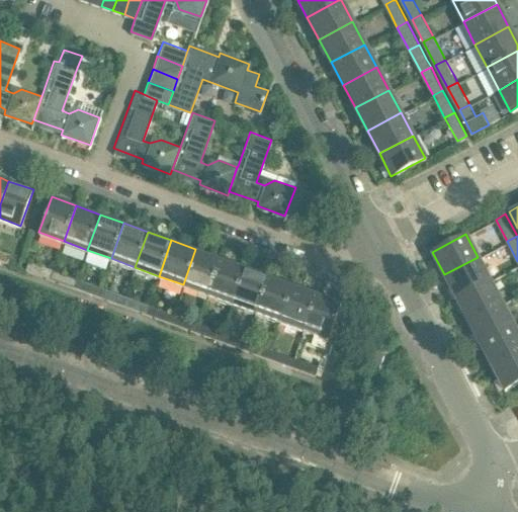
[(0,249),(0,258),(7,261),(10,253),(0,249)]
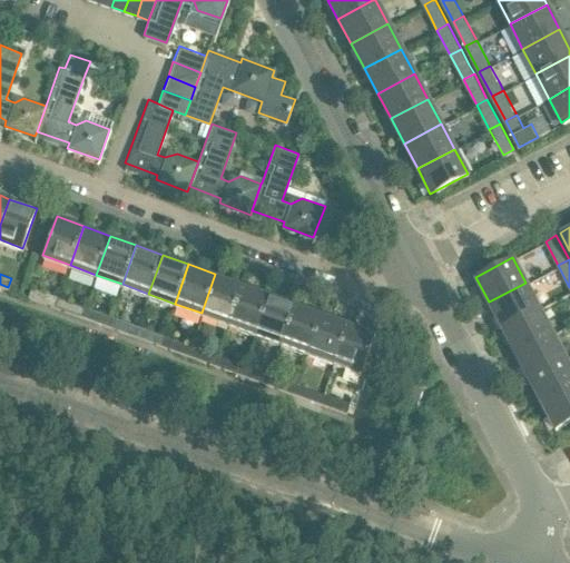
[(228,323),(243,284),(215,274),(202,313),(228,323)]
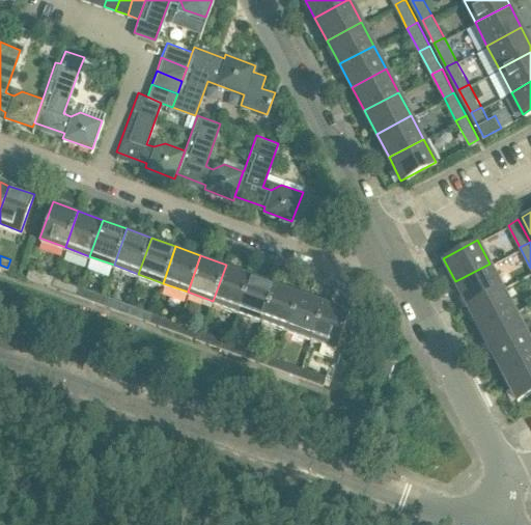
[(490,264),(455,281),(468,305),(502,286),(490,264)]
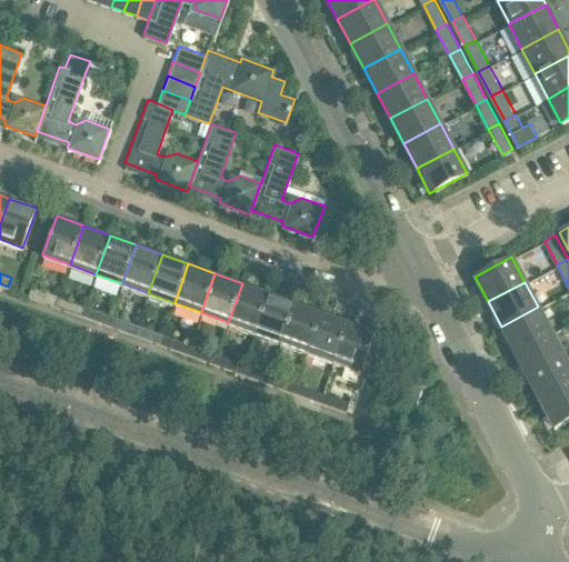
[(253,332),(268,292),(242,283),(228,322),(253,332)]
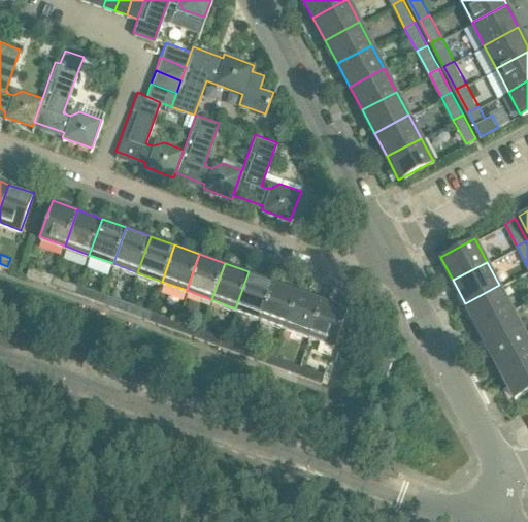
[(52,283),(55,274),(29,265),(26,273),(52,283)]
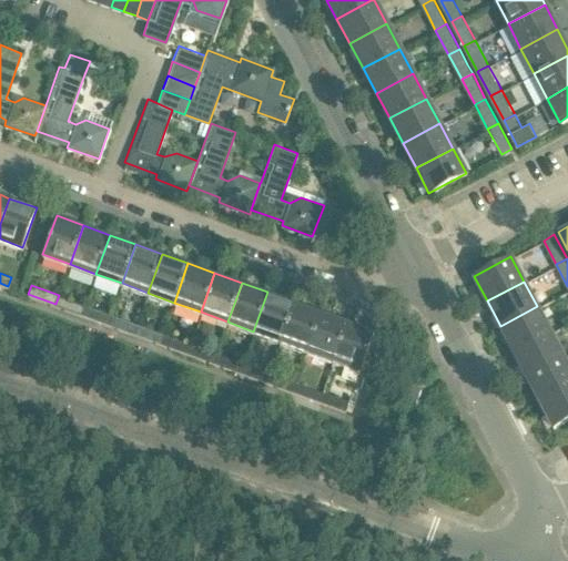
[(281,342),(294,302),(267,292),(253,332),(281,342)]
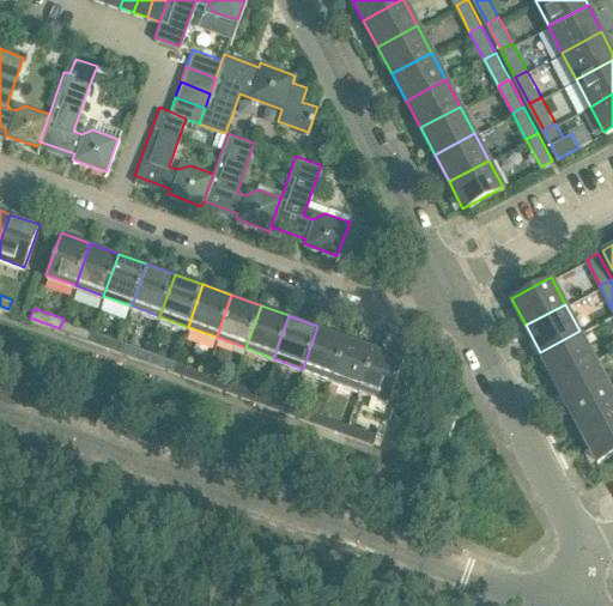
[(89,339),(92,328),(64,319),(60,328),(89,339)]
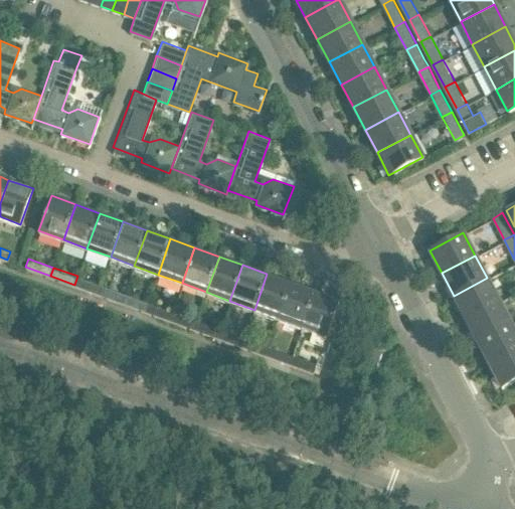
[(278,318),(291,283),(267,274),(254,310),(278,318)]
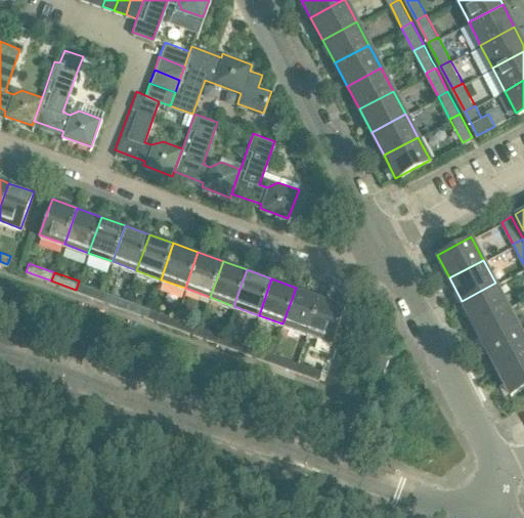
[(99,298),(102,290),(79,281),(76,290),(99,298)]
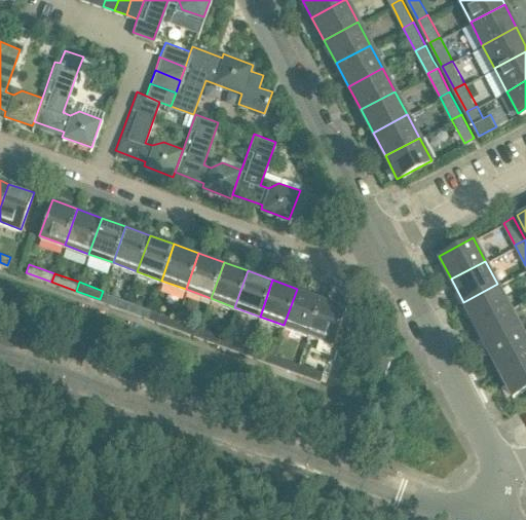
[(476,325),(510,306),(497,284),(463,302),(476,325)]
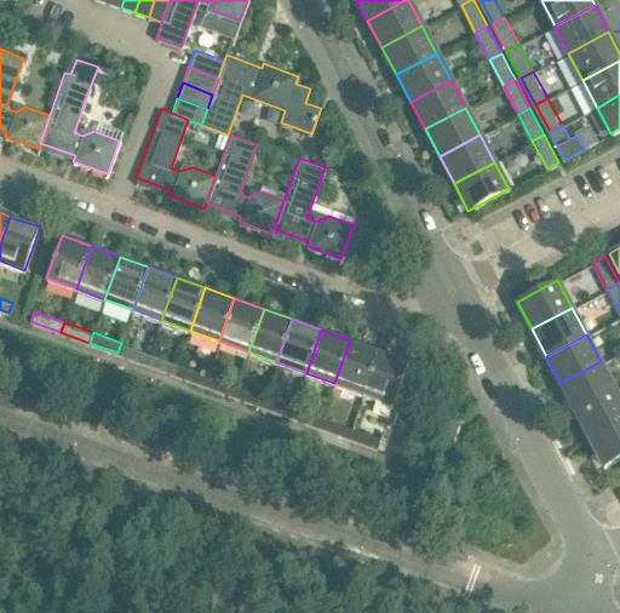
[(363,394),(379,351),(350,341),(334,383),(363,394)]
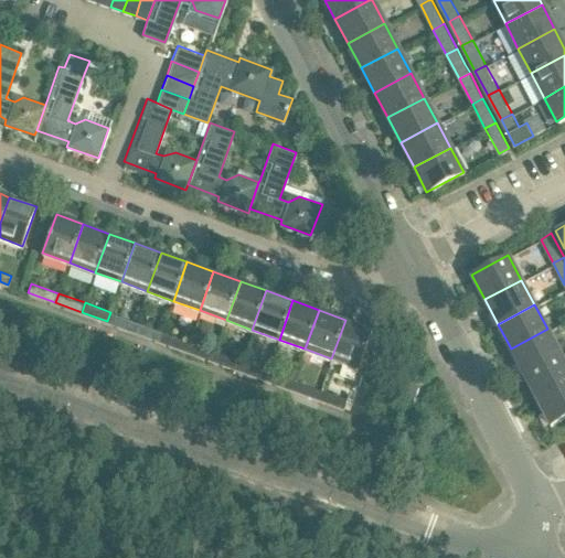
[(134,331),(137,321),(110,312),(107,321),(134,331)]
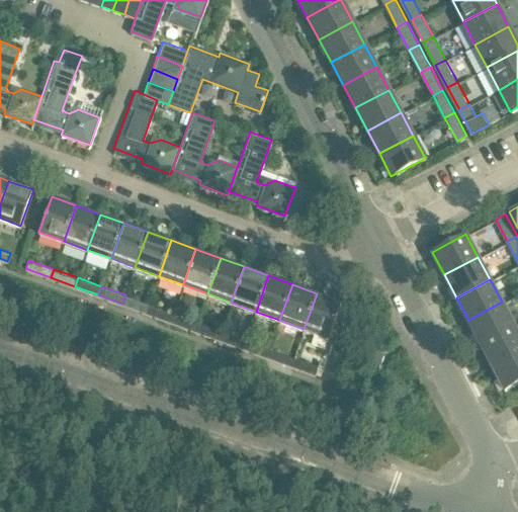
[(327,337),(340,302),(317,293),(304,329),(327,337)]
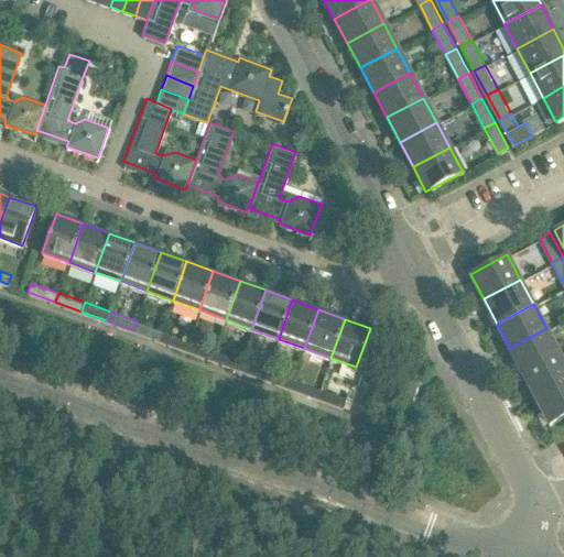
[(160,339),(163,330),(137,320),(133,330),(160,339)]
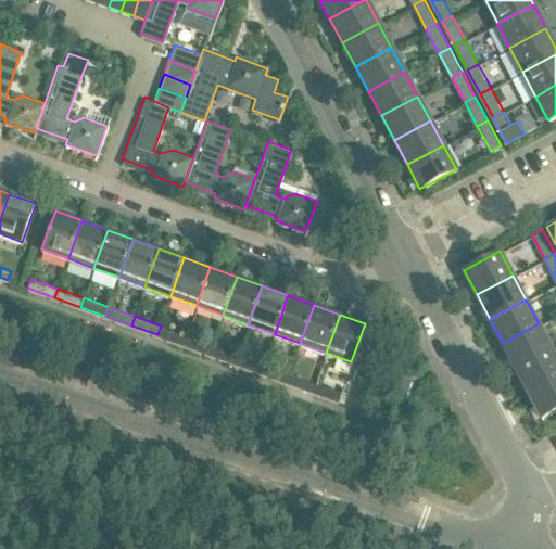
[(516,367),(552,348),(539,323),(503,343),(516,367)]
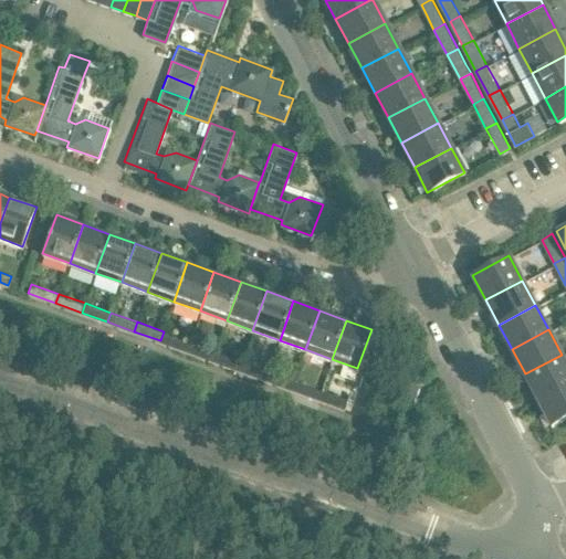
[(186,350),(189,340),(164,331),(160,340),(186,350)]
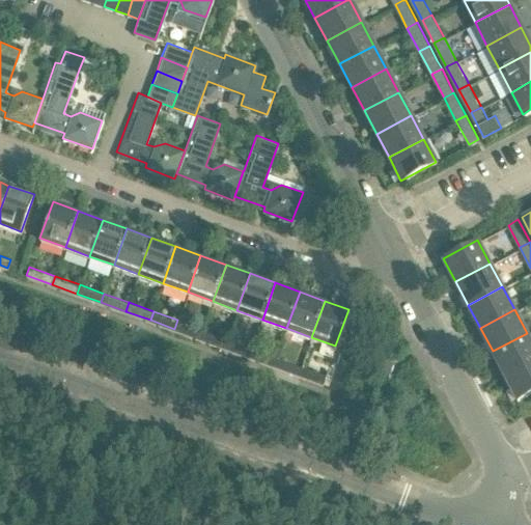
[(199,337),(202,329),(177,320),(174,329),(199,337)]
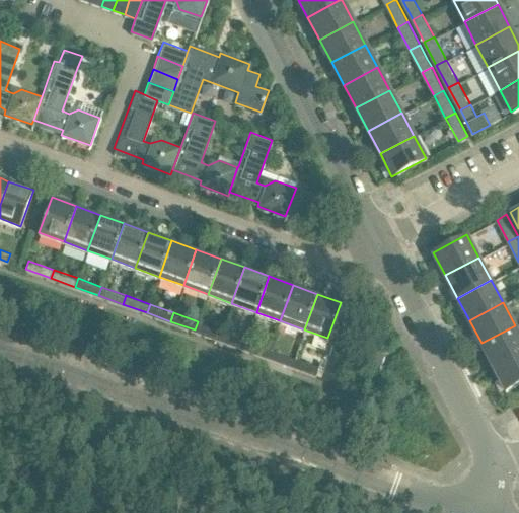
[(219,339),(222,331),(198,321),(195,330),(219,339)]
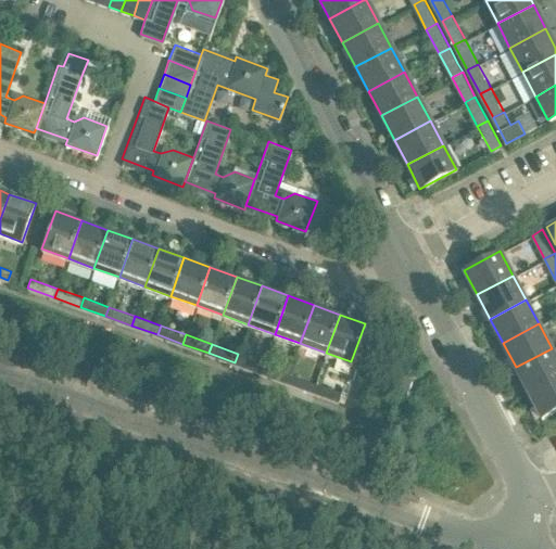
[(529,392),(555,377),(555,356),(552,348),(516,367),(529,392)]
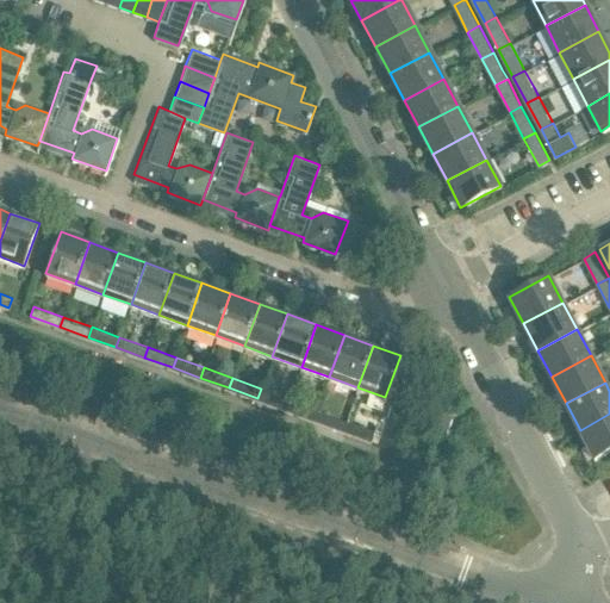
[(286,409),(290,399),(261,389),(257,398),(286,409)]
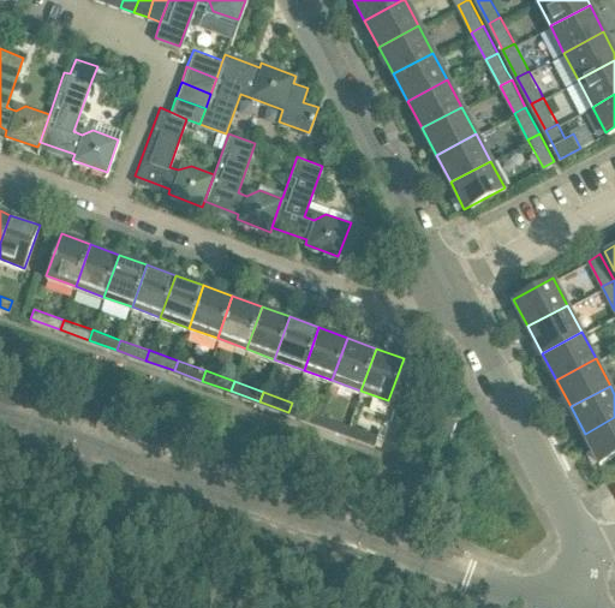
[(316,422),(320,412),(292,403),(288,412),(316,422)]
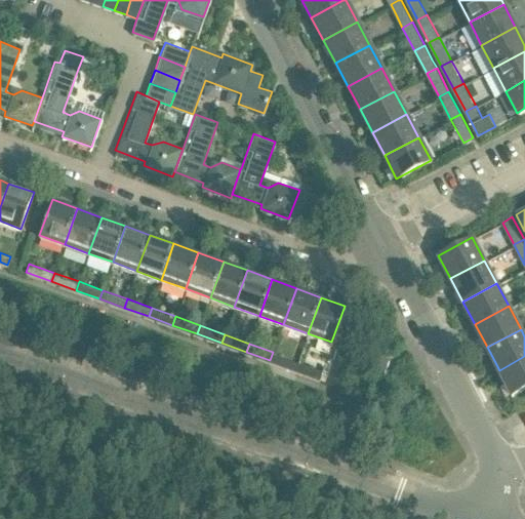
[(295,369),(298,361),(273,352),(270,360),(295,369)]
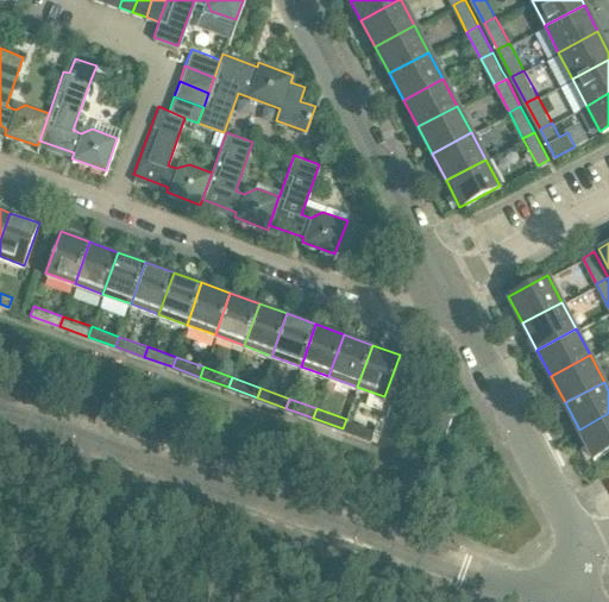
[(435,409),(429,426),(444,431),(450,414),(435,409)]
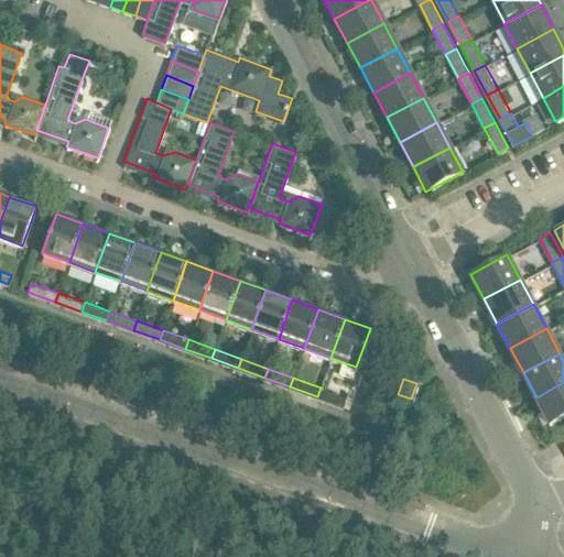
[(550,422),(563,413),(563,382),(537,397),(550,422)]
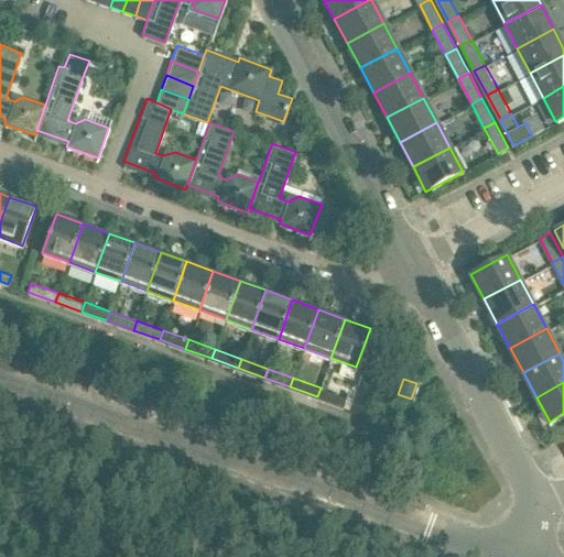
[(321,388),(317,396),(343,405),(346,396),(321,388)]
